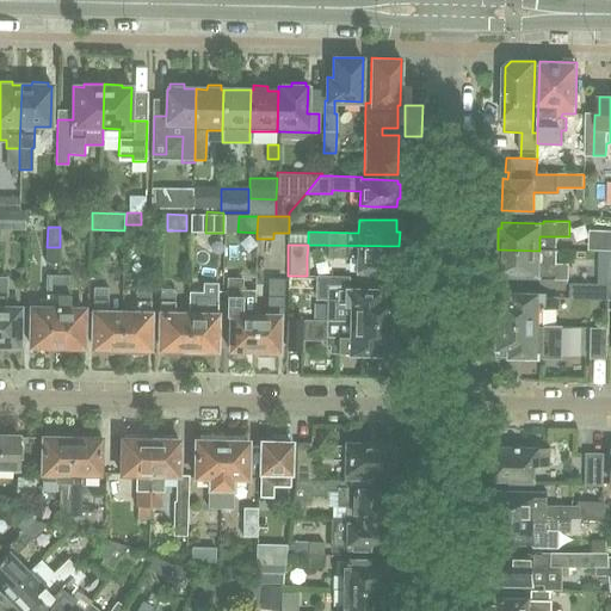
[(399,261),(399,246),(308,245),(307,257),(358,258),(358,271),(395,272),(396,261),(399,261)]
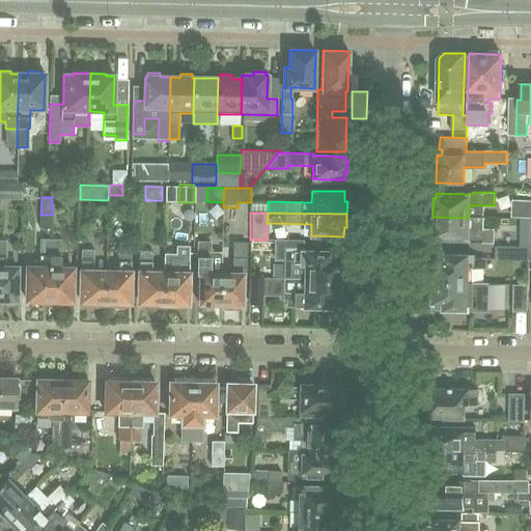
[(40,215),(40,228),(51,228),(52,215),(40,215)]
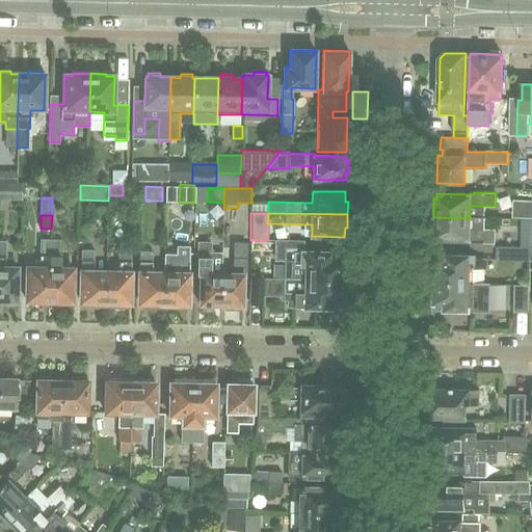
[(469,229),(470,218),(433,217),(432,234),(435,234),(435,239),(472,240),(472,242),(495,242),(495,230),(469,229)]
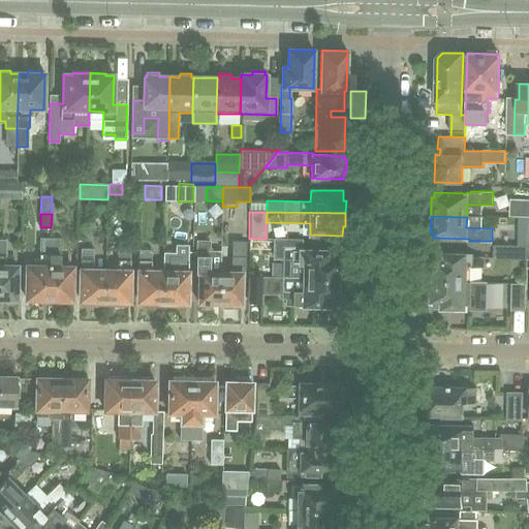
[(528,234),(517,234),(517,246),(527,247),(528,246),(528,234)]
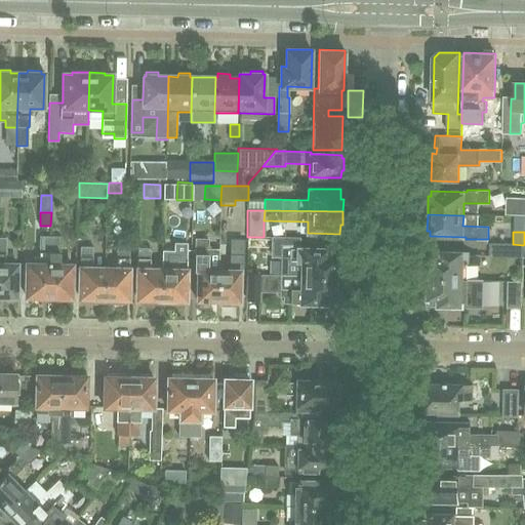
[(48,297),(50,236),(39,236),(39,265),(27,265),(26,297),(30,297),(30,299),(39,299),(39,297),(48,297)]
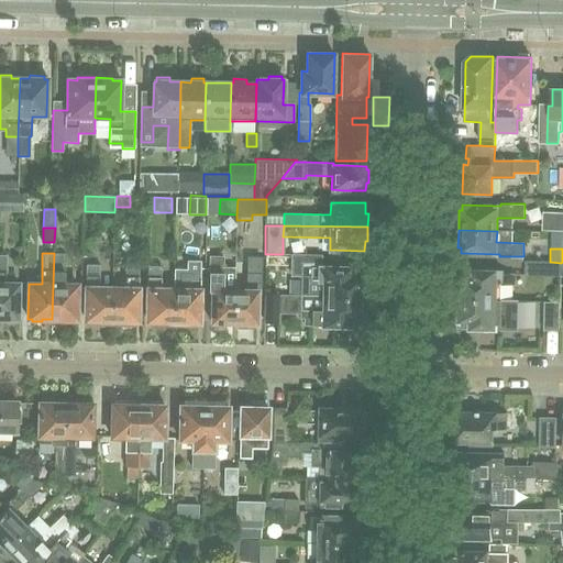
[(76,319),(77,297),(77,285),(64,284),(65,254),(54,253),(52,319),(63,319),(63,322),(73,322),(73,319),(76,319)]
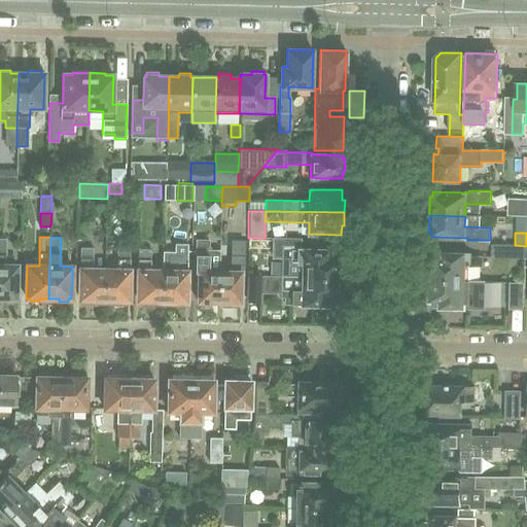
[(16,297),(16,277),(18,265),(5,265),(5,239),(0,238),(0,300),(6,301),(6,297),(16,297)]
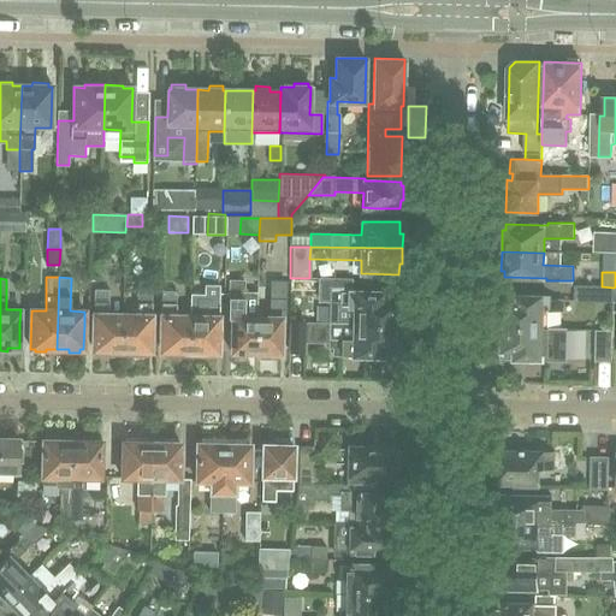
[(331,324),(355,324),(397,325),(398,298),(383,298),(383,292),(353,292),(353,279),(331,279),(331,324)]
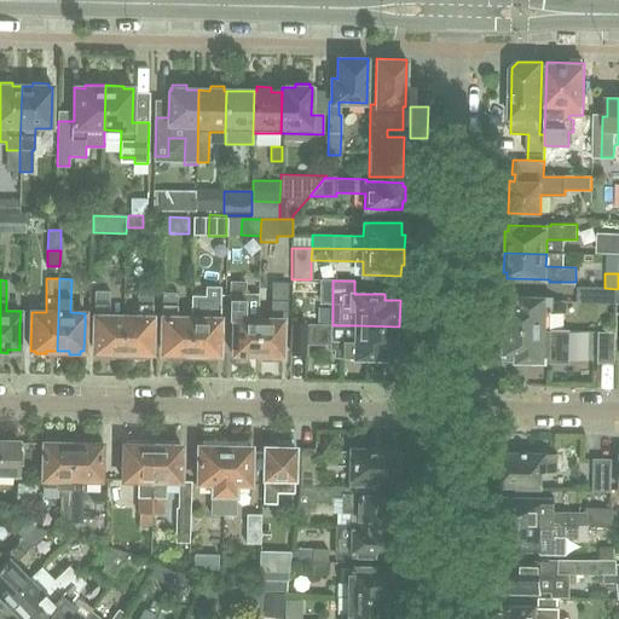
[(256,358),(258,318),(244,318),(246,283),(231,282),(230,320),(233,320),(232,354),(237,354),(237,358),(256,358)]
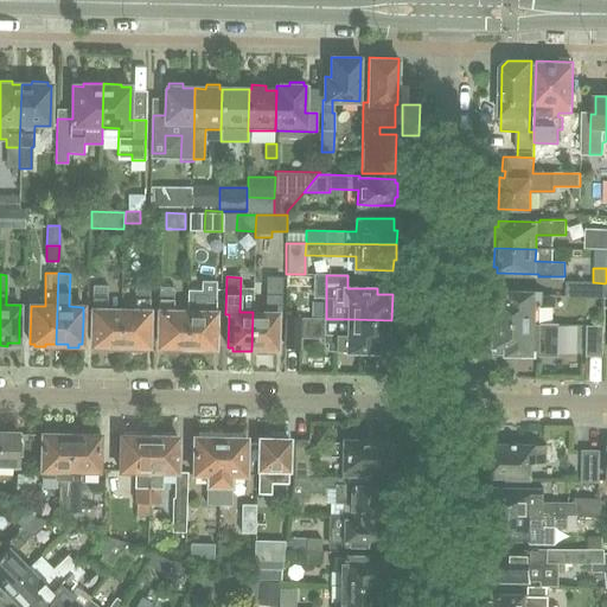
[(276,349),(278,325),(278,314),(281,314),(281,279),(267,278),(267,313),(253,312),(251,351),(270,352),(272,349),(276,349)]
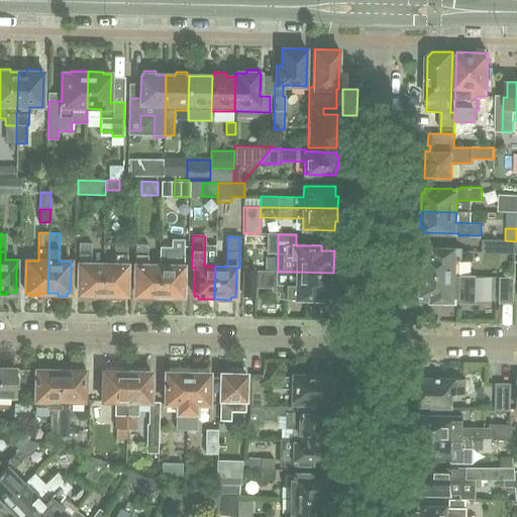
[(515,241),(505,240),(483,240),(483,252),(514,253),(515,241)]
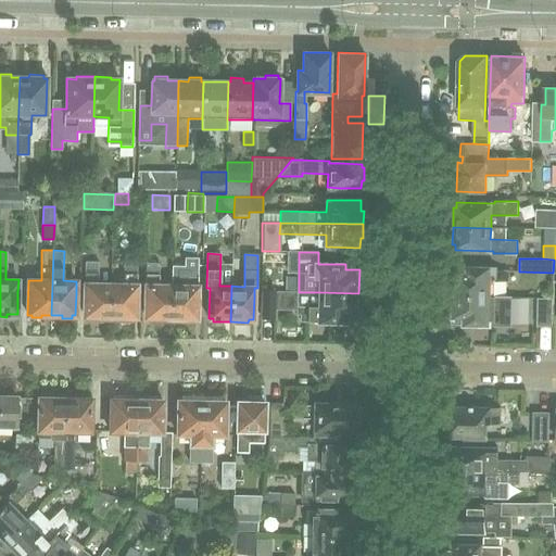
[(111,320),(111,285),(98,285),(99,262),(84,262),(84,287),(85,287),(84,316),(88,316),(88,320),(111,320)]
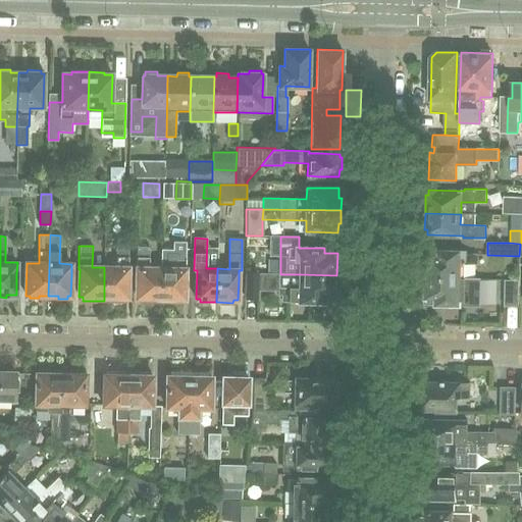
[(123,298),(127,298),(127,270),(128,270),(128,247),(116,247),(116,267),(104,267),(104,301),(123,302),(123,298)]
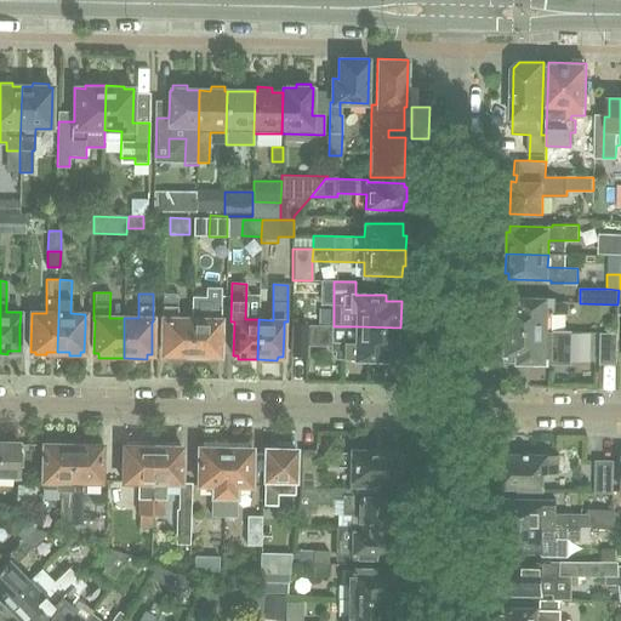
[(191,359),(192,319),(178,319),(177,294),(163,294),(161,322),(163,322),(163,354),(166,354),(166,359),(191,359)]
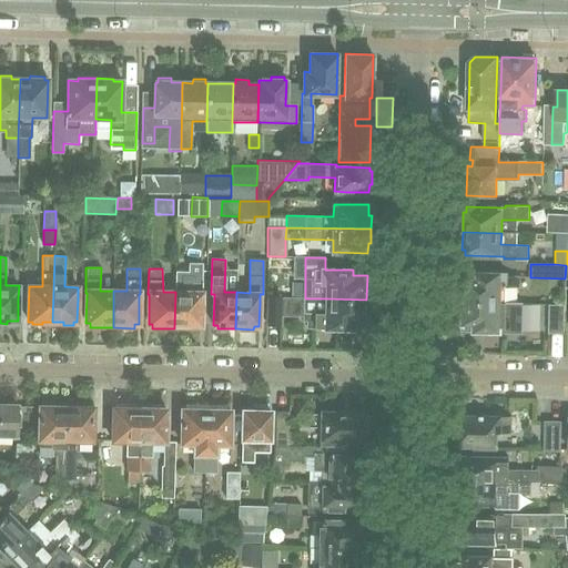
[(196,325),(201,325),(201,295),(202,295),(202,270),(190,270),(189,280),(176,280),(175,292),(174,328),(196,330),(196,325)]
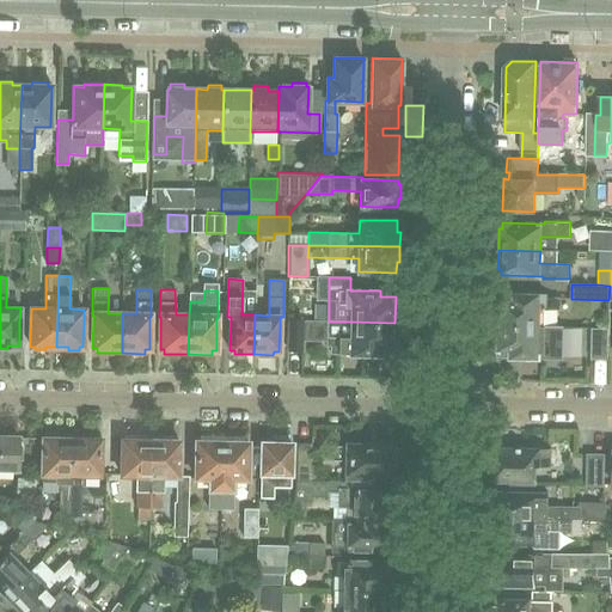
[(500,325),(545,325),(545,308),(558,308),(560,298),(546,298),(546,294),(513,294),(513,297),(501,297),(500,325)]
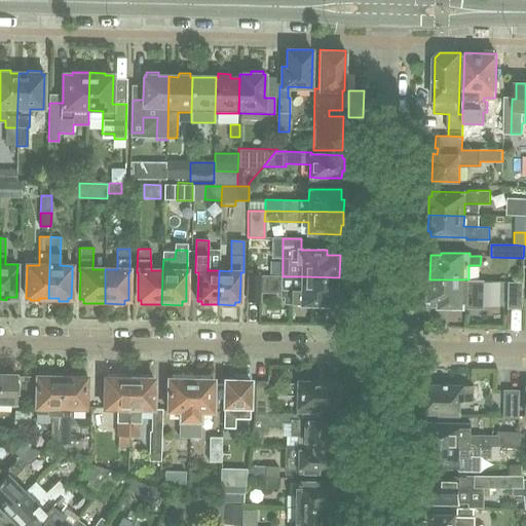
[(248,275),(247,300),(260,301),(261,276),(248,275)]
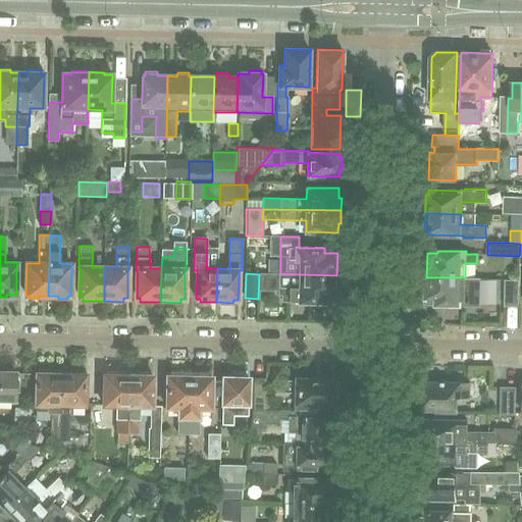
[(336,275),(301,274),(280,274),(279,295),(282,295),(282,301),(323,302),(323,298),(336,298),(336,275)]
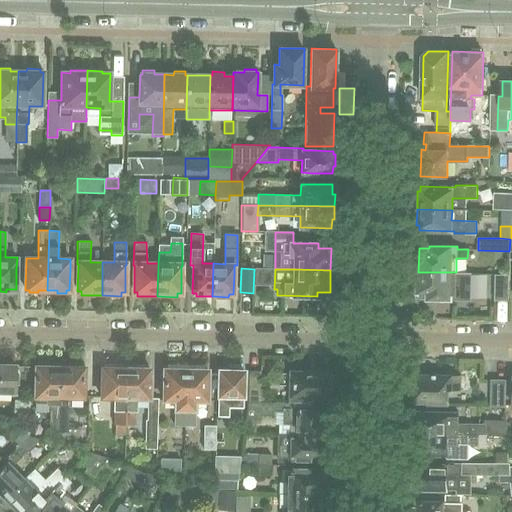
[(456,272),(418,272),(418,296),(428,296),(428,298),(471,299),(472,272),(456,272)]
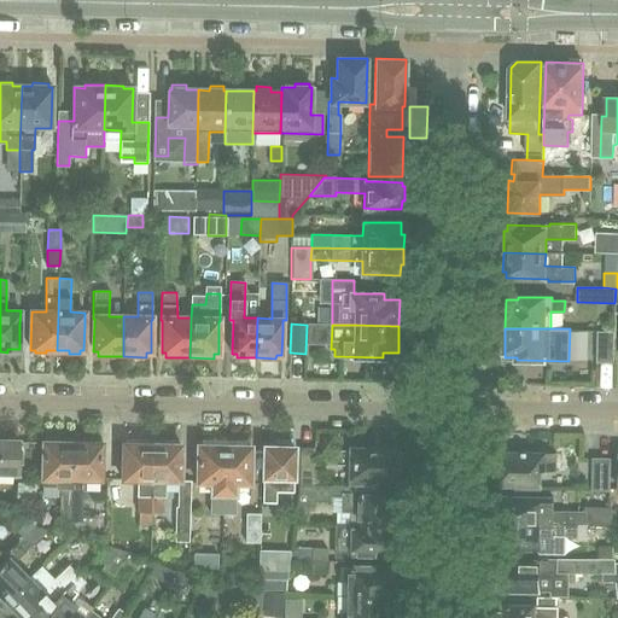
[(614,331),(598,331),(598,362),(614,363),(614,331)]
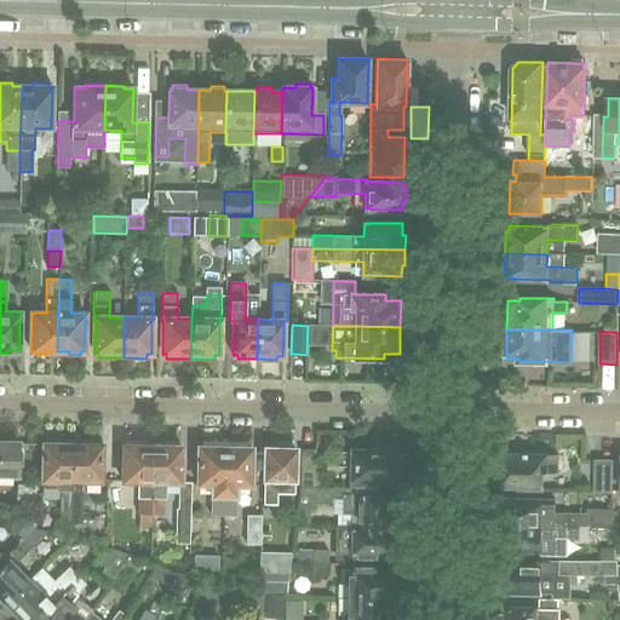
[(22,452),(18,452),(18,442),(0,441),(0,472),(17,474),(18,464),(21,465),(22,452)]
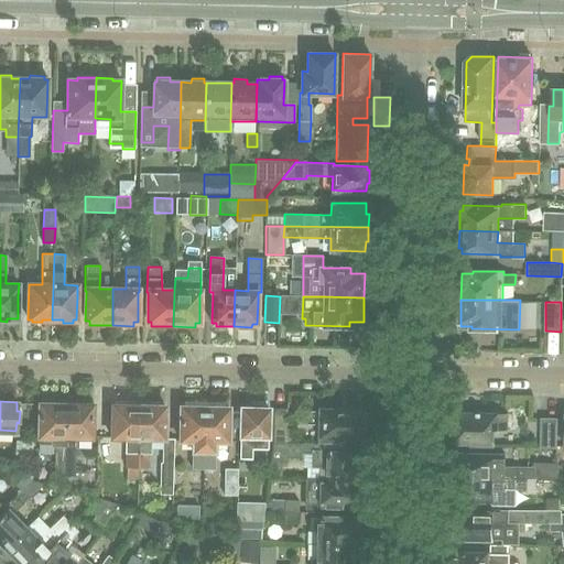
[(137,467),(139,405),(128,404),(128,401),(115,401),(115,404),(112,404),(111,438),(126,438),(126,478),(137,478),(137,467)]
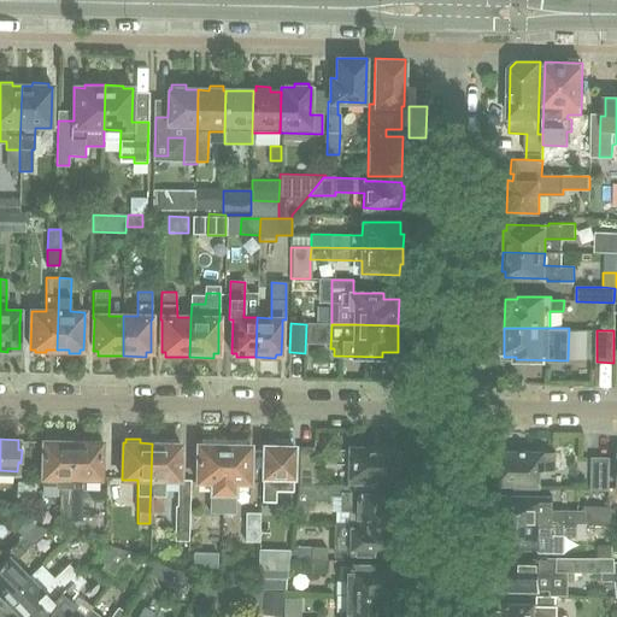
[(180,481),(180,468),(181,444),(178,444),(178,440),(163,440),(163,444),(152,444),(150,511),(163,511),(164,480),(180,481)]
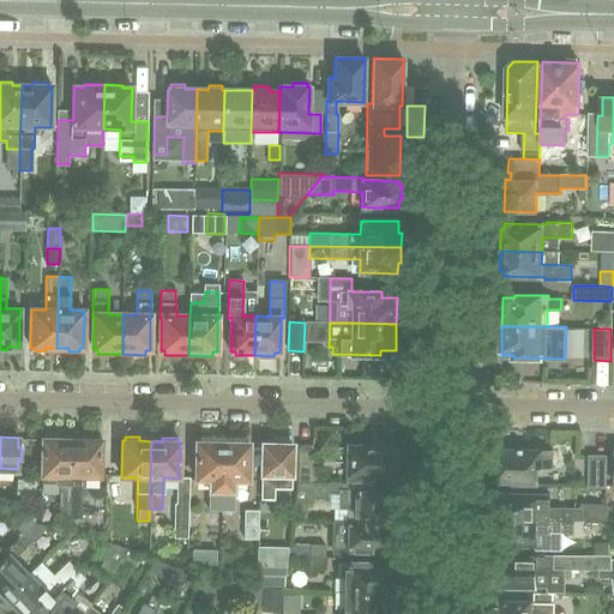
[(70,519),(72,444),(59,444),(59,439),(42,439),(42,480),(61,480),(60,512),(64,512),(64,519),(70,519)]
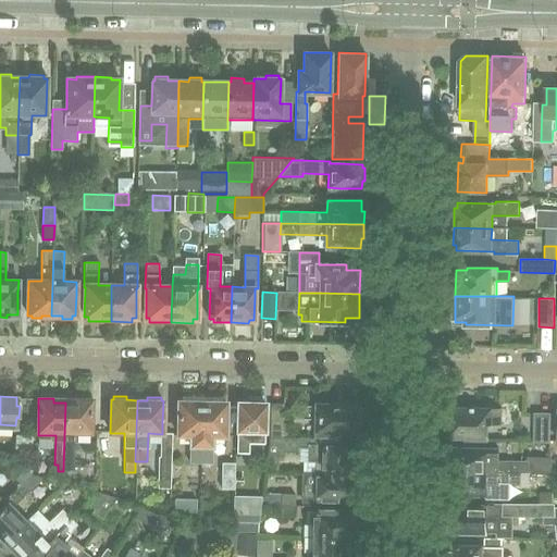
[(91,436),(91,421),(93,399),(76,398),(76,403),(65,403),(63,471),(74,472),(75,436),(91,436)]
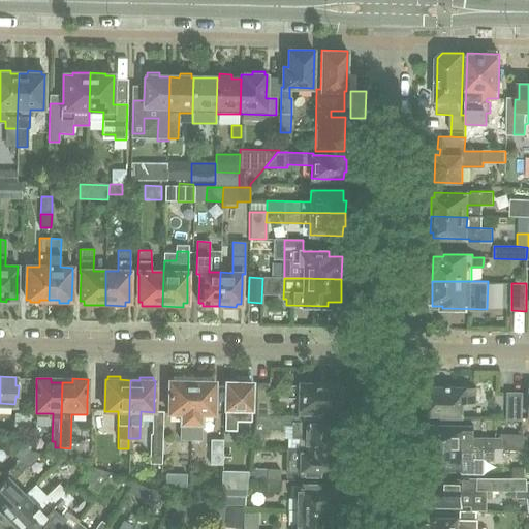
[(191,439),(192,381),(185,381),(185,378),(173,378),(173,381),(169,380),(168,412),(181,412),(180,439),(191,439)]
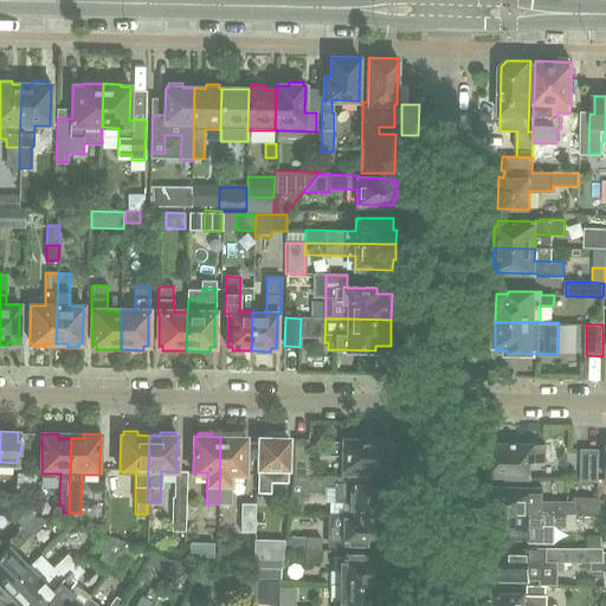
[(245,474),(245,462),(246,438),(242,437),(242,434),(229,434),(229,437),(220,437),(219,503),(231,503),(232,474),(245,474)]
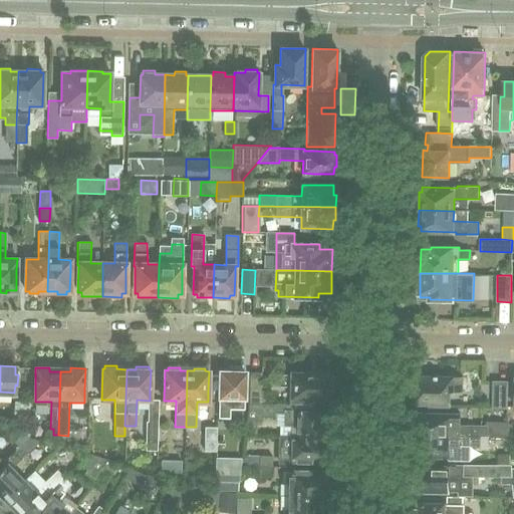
[(244,410),(244,392),(245,371),(243,371),(243,369),(231,369),(231,371),(220,371),(219,418),(230,418),(230,410),(244,410)]
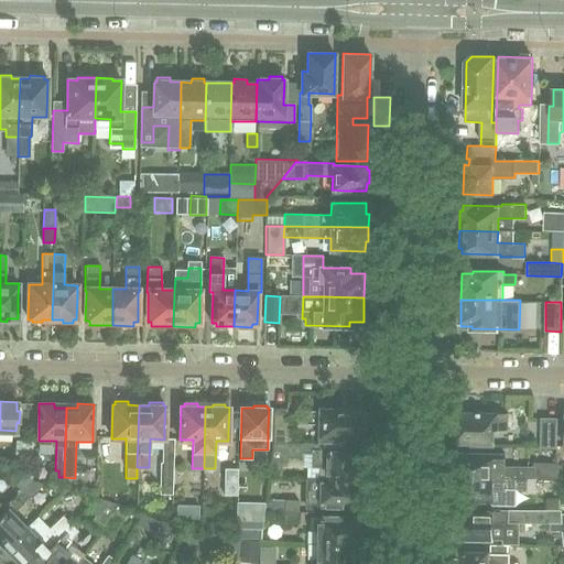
[(273,443),(288,443),(288,408),(274,408),(273,443)]
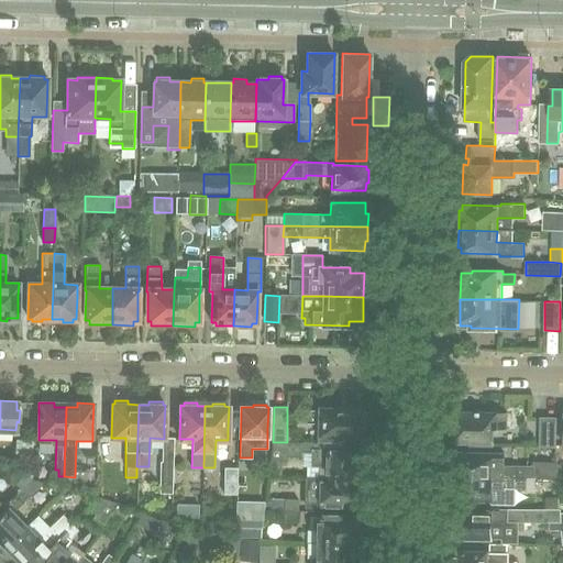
[(318,440),(361,441),(361,437),(364,434),(364,426),(361,423),(361,409),(319,408),(319,410),(305,409),(305,423),(319,423),(318,440)]
